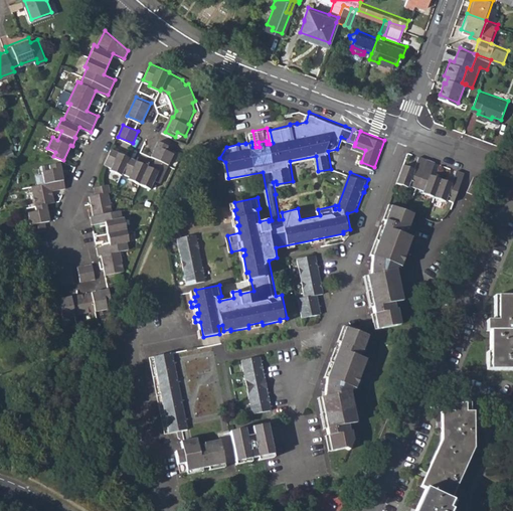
[(155,168),(112,149),(105,165),(112,167),(111,170),(122,175),(123,173),(131,176),(130,178),(153,189),(158,180),(164,183),(177,154),(169,150),(171,146),(161,141),(154,157),(158,159),(155,168)]
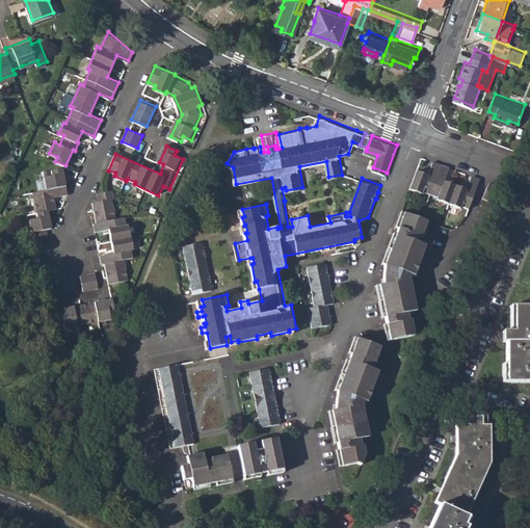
[(446,178),(451,164),(433,158),(428,172),(417,167),(409,186),(421,190),(422,188),(440,194),(439,196),(460,205),(461,203),(470,206),(481,176),(472,173),(467,185),(446,178)]
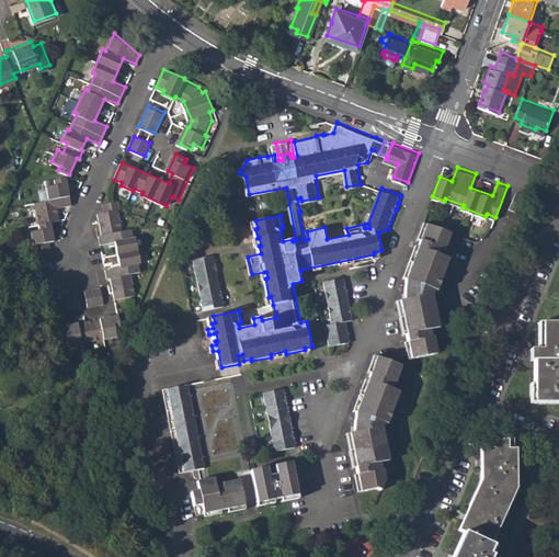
[(72,204),(72,202),(67,175),(58,177),(59,183),(48,185),(50,197),(35,201),(41,229),(32,231),(36,250),(52,248),(50,241),(56,240),(53,222),(60,219),(58,207),(72,204)]
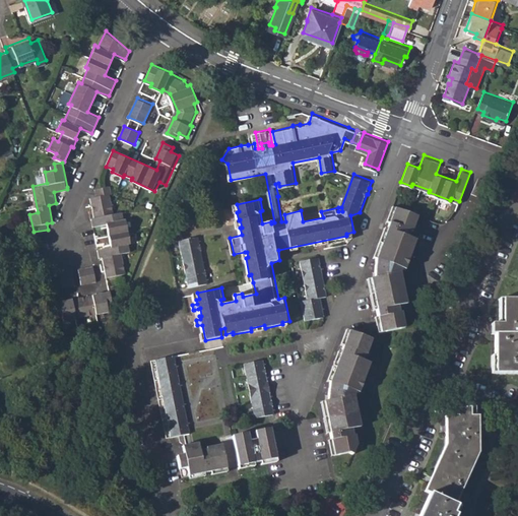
[(111,247),(98,250),(100,259),(104,258),(108,277),(129,273),(126,253),(134,252),(133,243),(134,242),(130,219),(128,220),(126,211),(118,213),(114,193),(113,193),(111,186),(96,189),(98,196),(91,198),(95,217),(91,218),(93,228),(107,224),(111,247)]
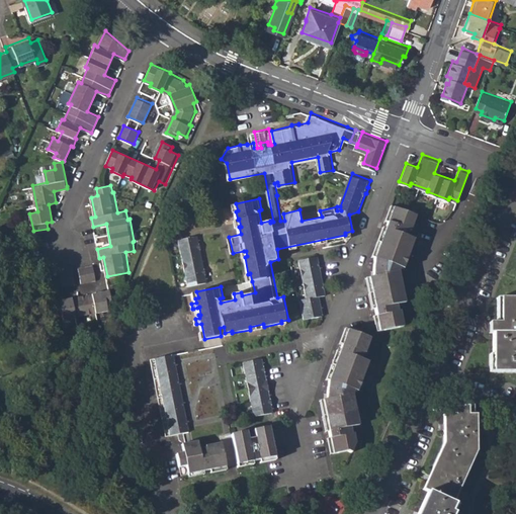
[(385,217),(389,219),(395,203),(392,201),(385,217)]
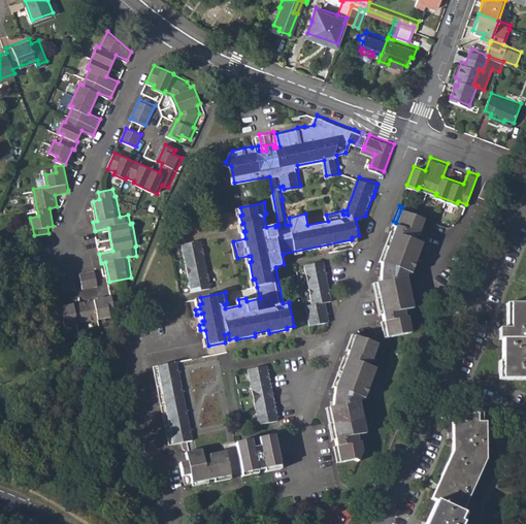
[(413,270),(418,256),(415,254),(420,238),(417,236),(419,230),(421,231),(426,216),(402,207),(396,223),(394,229),(383,259),(386,279),(383,280),(389,312),(391,318),(394,335),(414,330),(411,314),(407,315),(407,307),(414,306),(411,289),(407,290),(405,274),(407,269),(409,269),(413,270)]
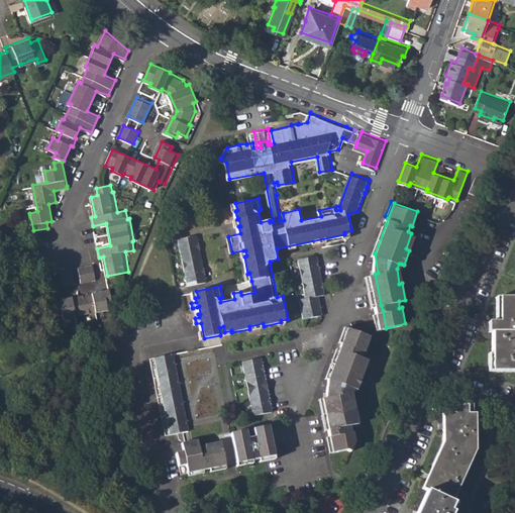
[(372,252),(375,253),(386,224),(383,223),(372,252)]
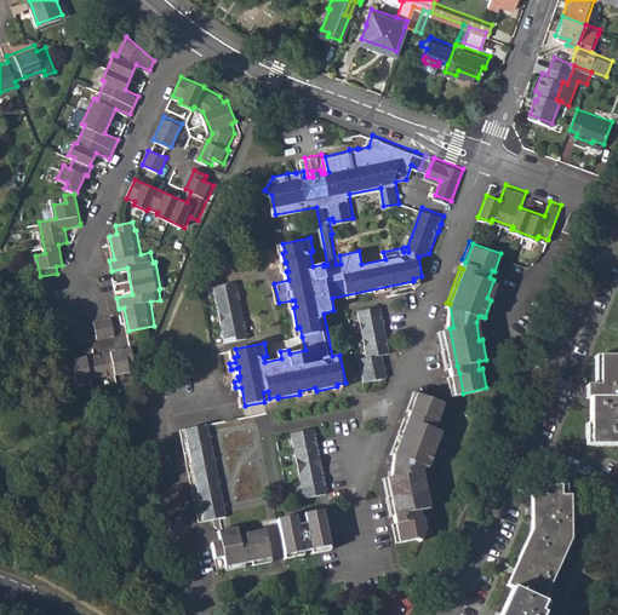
[(216,285),(228,340),(250,337),(249,327),(250,327),(249,319),(247,319),(242,297),(244,297),(241,288),(240,287),(239,279),(216,285)]
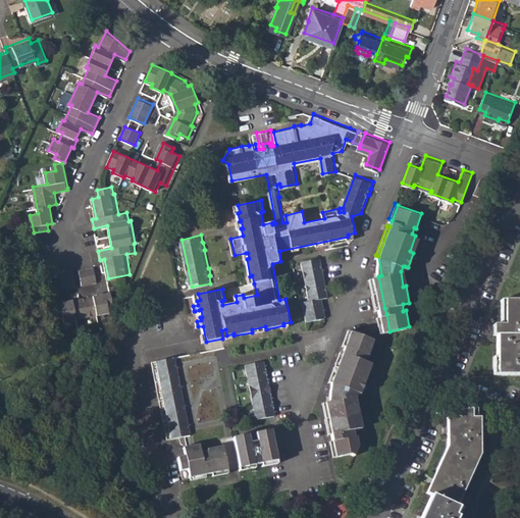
[(410,251),(413,253),(419,237),(415,236),(410,251)]
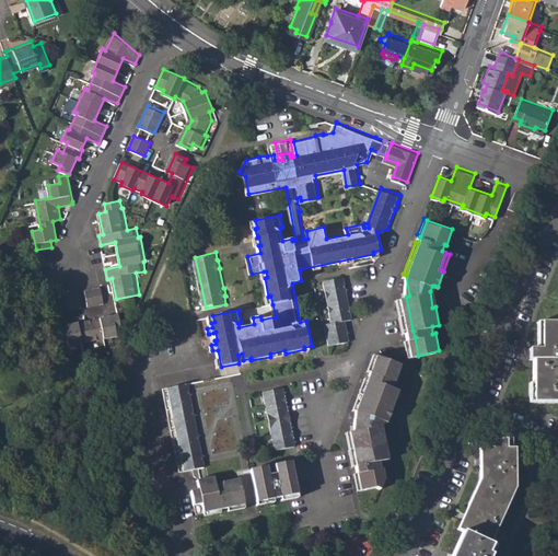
[(332,343),(350,339),(346,319),(355,316),(346,275),(325,279),(334,321),(328,322),(332,343)]
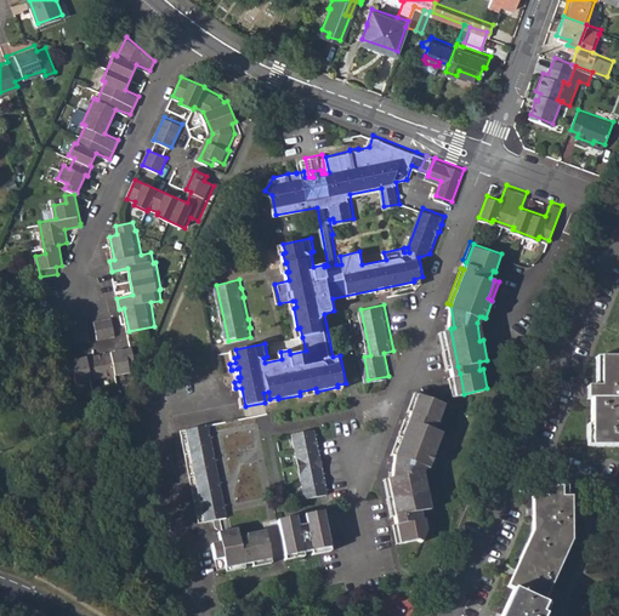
[(96,321),(100,340),(117,337),(113,318),(96,321)]
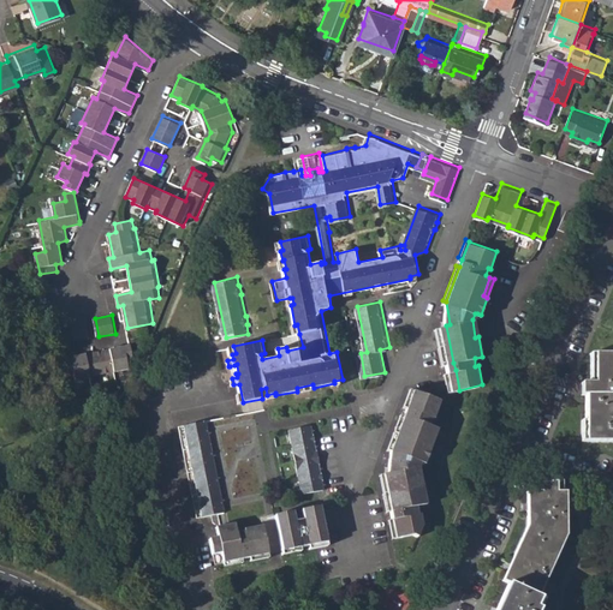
[(70,324),(73,342),(91,339),(88,320),(70,324)]
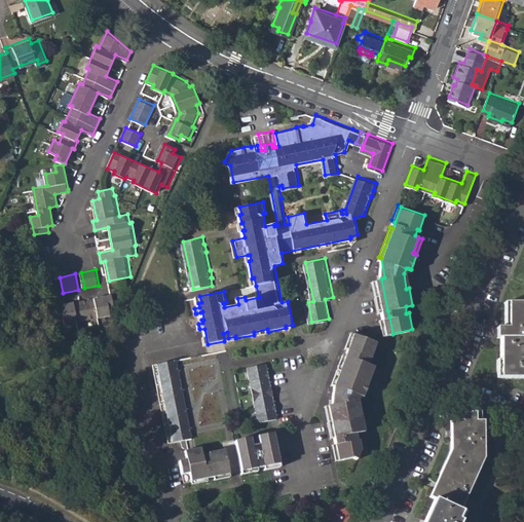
[(377,280),(384,311),(387,310),(381,278),(377,280)]
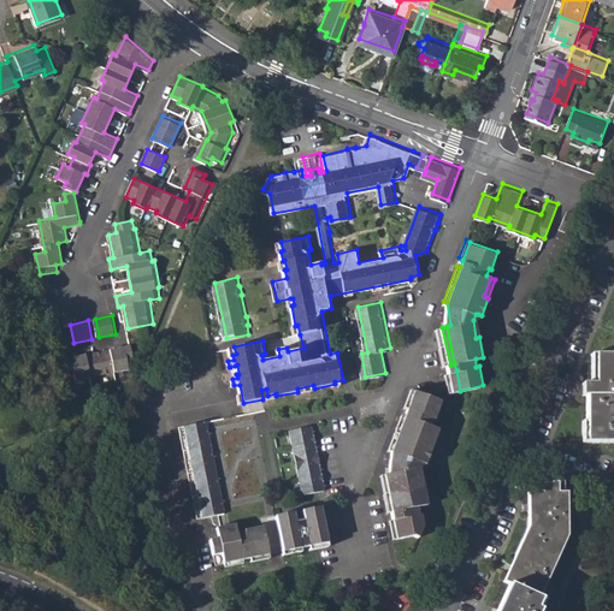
[(75,371),(77,379),(129,369),(129,360),(134,359),(133,345),(66,360),(69,372),(75,371)]
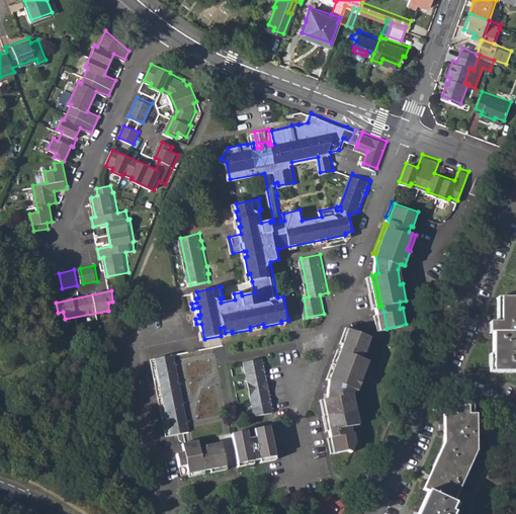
[(489,353),(489,371),(515,371),(515,294),(497,294),(496,321),(489,321),(489,332),(493,333),(492,354),(489,353)]
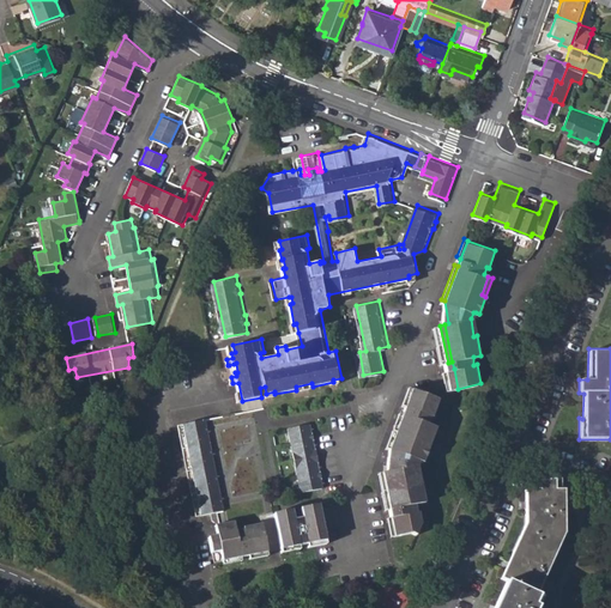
[(403,402),(405,403),(412,385),(409,384),(403,402)]
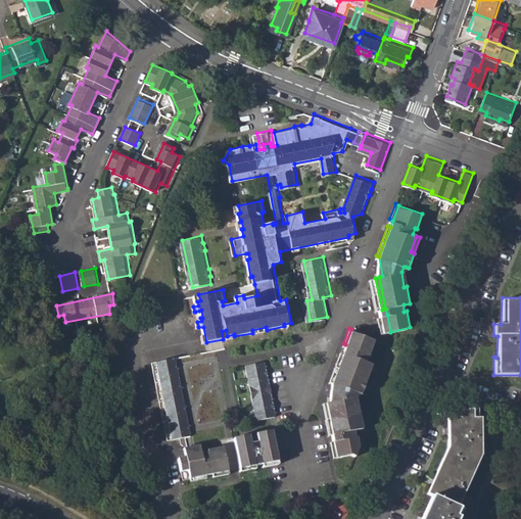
[(328,402),(334,433),(336,440),(339,456),(352,453),(357,454),(361,444),(359,436),(357,436),(356,429),(365,427),(361,411),(358,411),(354,395),(357,391),(359,391),(362,392),(368,378),(365,376),(370,361),(366,359),(369,352),(370,352),(376,338),(351,329),(345,344),(343,351),(332,381),(332,384),(331,402),(328,402)]
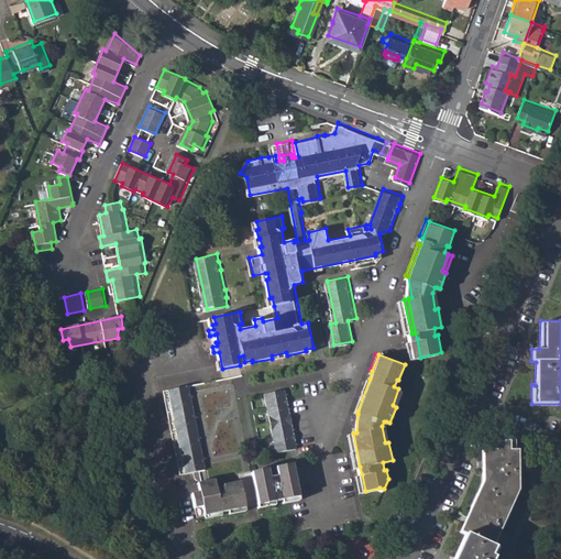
[(202,492),(194,494),(197,510),(205,507),(207,514),(230,508),(248,504),(244,485),(256,482),(260,502),(278,499),(285,497),(288,497),(297,494),(298,492),(298,490),(298,488),(296,479),(299,478),(296,467),(283,469),(283,473),(279,474),(274,475),(271,467),(253,470),(233,375),(190,384),(207,469),(196,471),(197,478),(204,482),(208,484),(209,491),(202,492)]
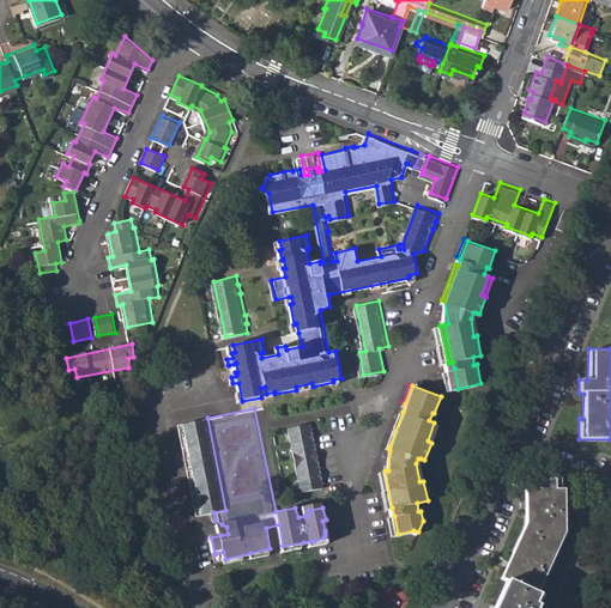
[(386,445),(389,447),(403,412),(399,411),(386,445)]
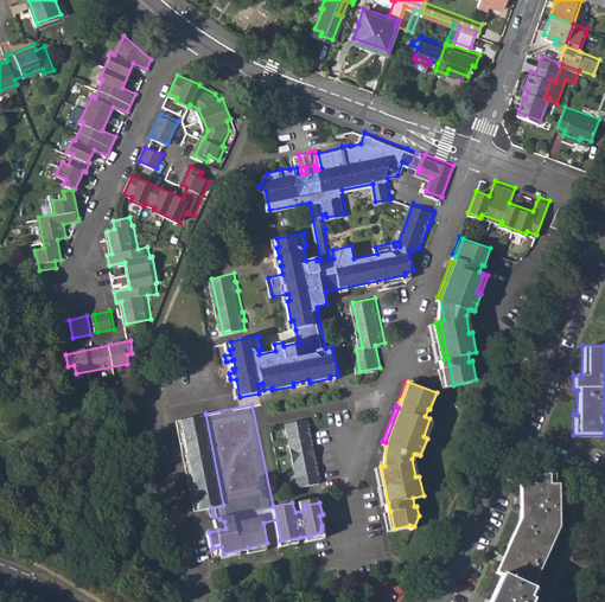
[(223,505),(205,414),(183,420),(202,510),(211,507),(223,505)]
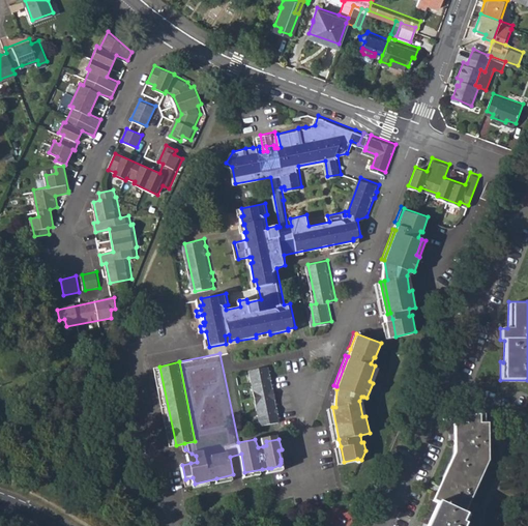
[(252,369),(263,425),(282,420),(281,413),(282,413),(280,406),(279,406),(276,400),(279,399),(275,386),(274,386),(272,380),(274,379),(272,373),(271,373),(270,364),(252,369)]
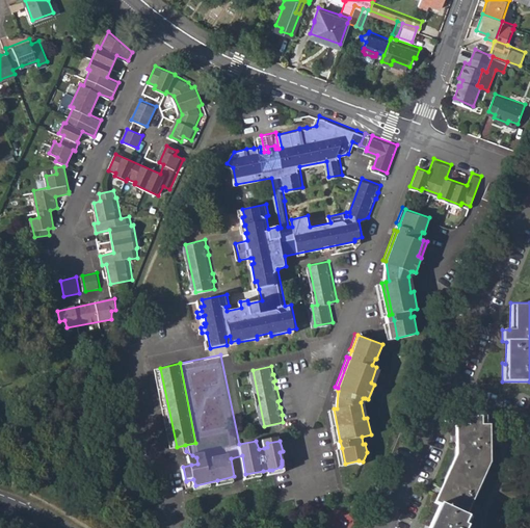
[(371,383),(374,385),(380,369),(376,367),(371,383)]
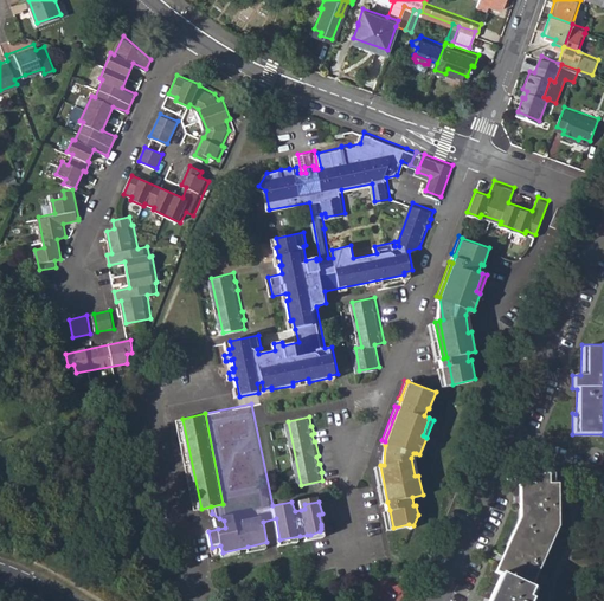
[(377,466),(384,503),(387,502),(380,465),(377,466)]
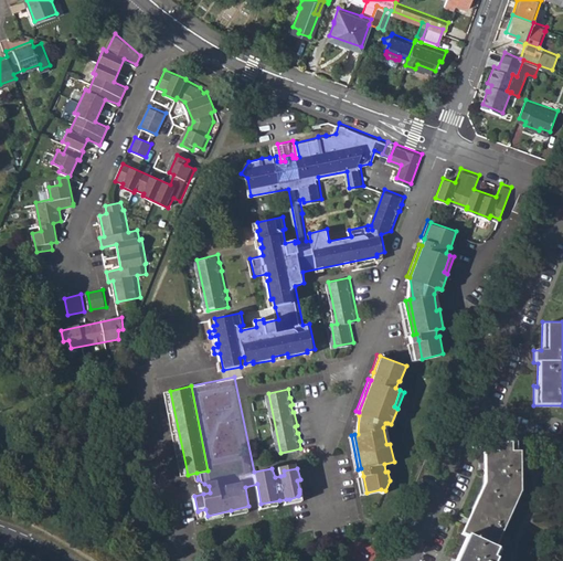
[(486,482),(464,530),(468,532),(496,544),(522,487),(521,450),(512,450),(512,440),(499,442),(499,450),(486,450),(486,482)]
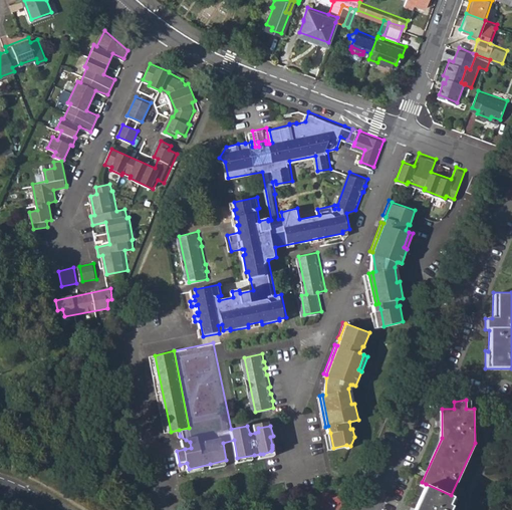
[(253,425),(255,433),(258,432),(258,428),(270,426),(270,421),(253,425)]
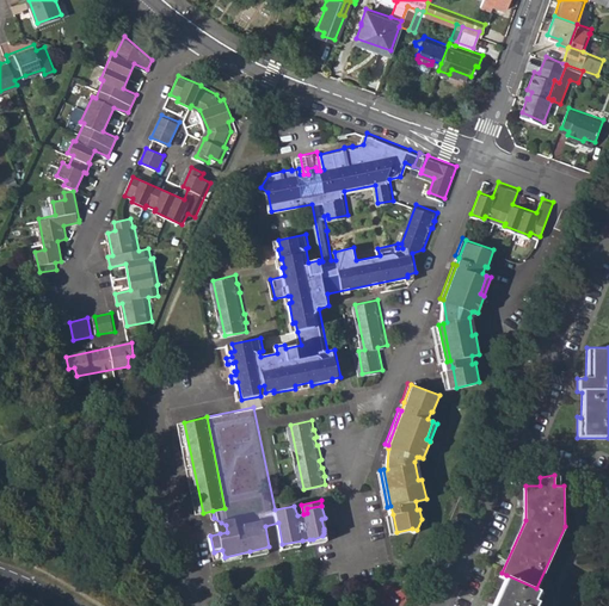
[(309,539),(311,543),(330,540),(325,518),(321,519),(324,529),(324,531),(324,533),(323,536),(313,539),(309,539)]
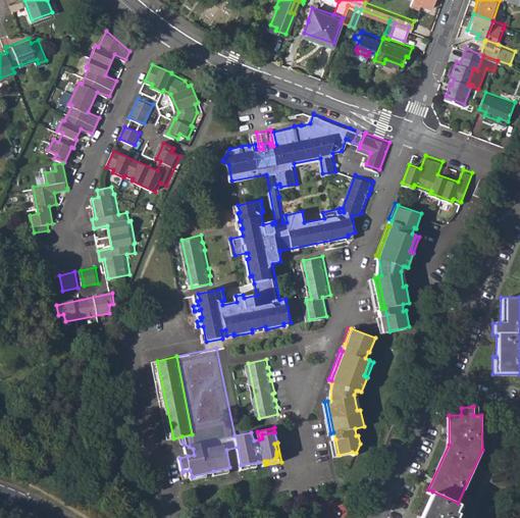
[(186,447),(188,456),(194,455),(193,449),(189,447),(186,447)]
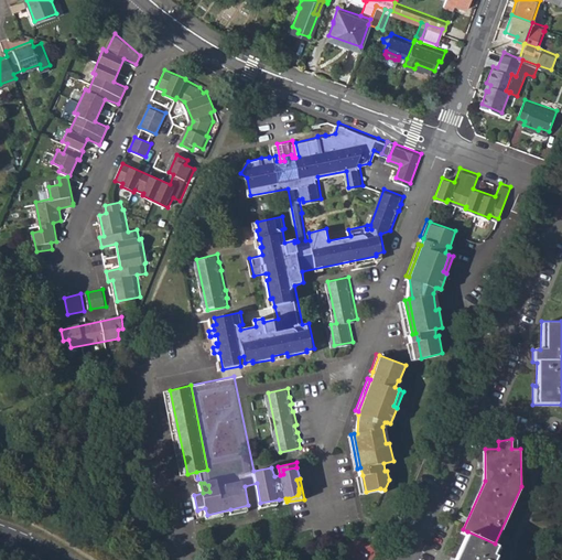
[(498,546),(495,544),(467,531),(454,559),(495,559),(497,558),(493,556),(498,546)]
